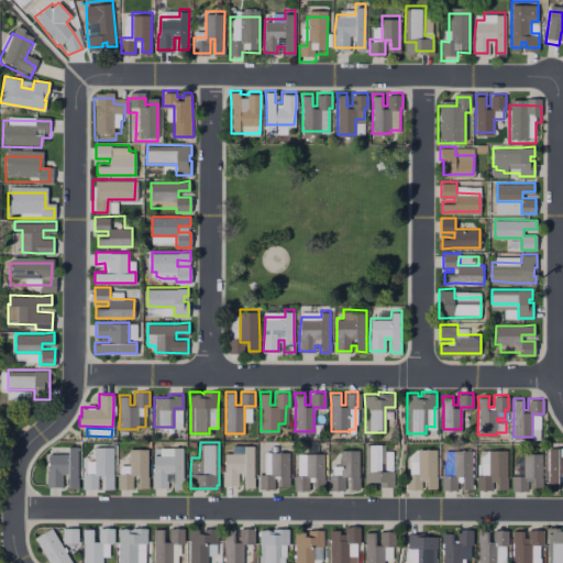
[(254,443),(254,476),(254,485),(244,485),(244,471),(239,471),(238,485),(223,485),(223,471),(225,452),(232,452),(233,443),(254,443)]
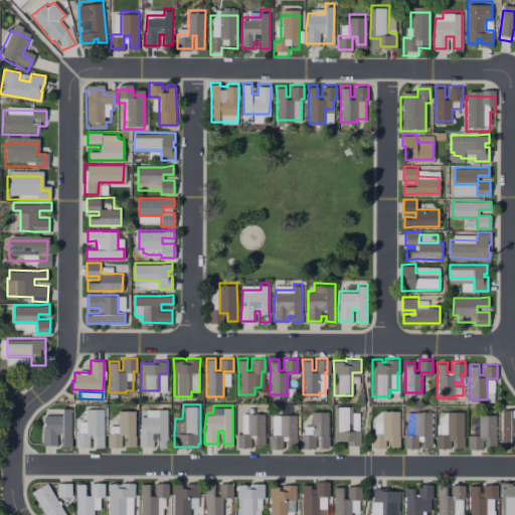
[(360,430),(360,445),(346,445),(346,439),(334,439),(334,405),(352,405),(352,430),(360,430)]
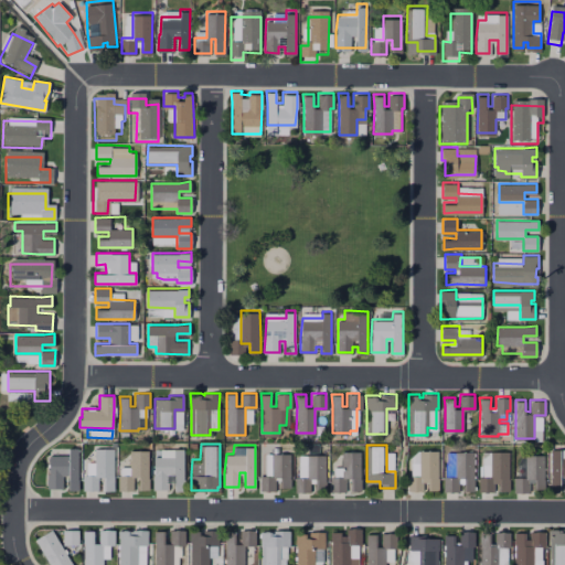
[(78,446),(77,489),(68,489),(68,475),(62,475),(62,488),(46,488),(46,472),(50,472),(50,454),(68,455),(68,446),(78,446)]
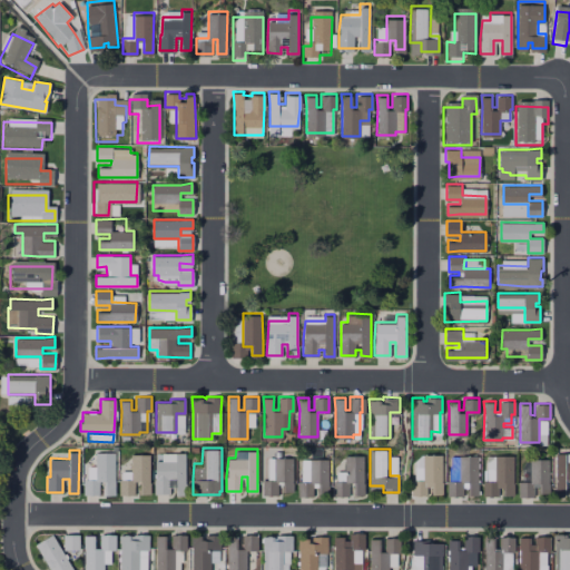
[(115,452),(114,480),(115,494),(105,493),(105,480),(99,480),(99,493),(84,493),(84,478),(96,479),(96,451),(115,452)]
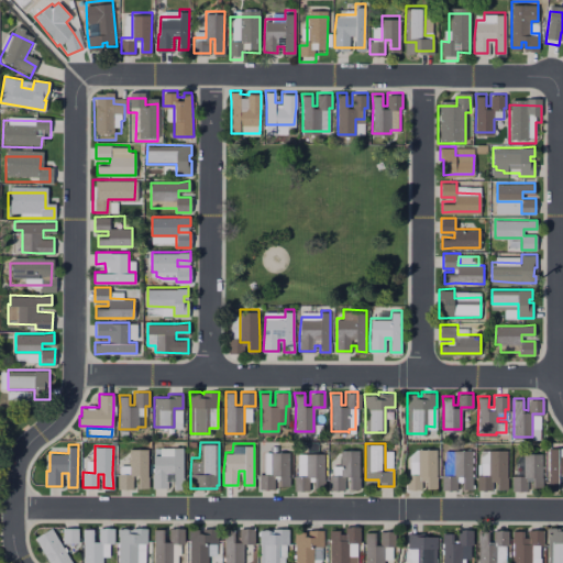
[(562,454),(562,470),(559,470),(559,487),(549,487),(549,445),(560,446),(560,454),(562,454)]
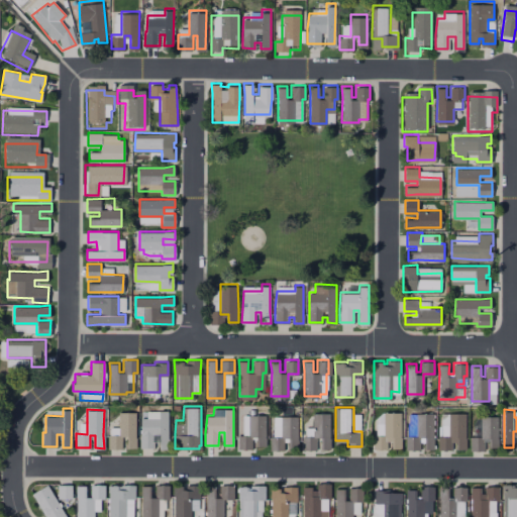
[(168,410),(168,419),(169,447),(160,447),(160,435),(151,435),(151,446),(139,446),(139,433),(141,417),(160,417),(160,410),(168,410)]
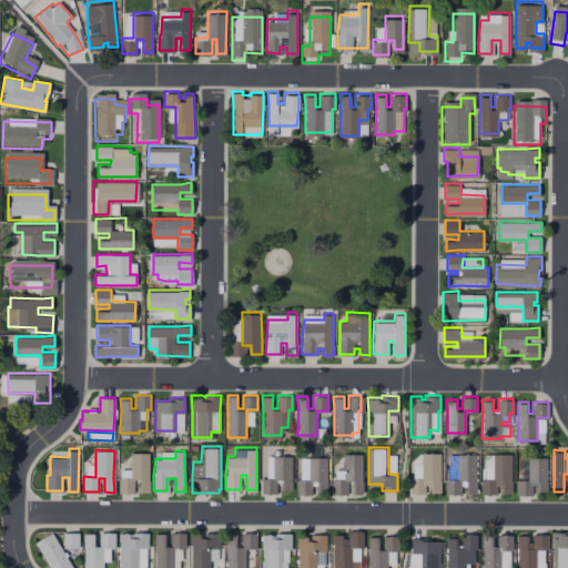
[(440,450),(440,479),(442,490),(430,490),(430,483),(425,483),(425,492),(409,492),(411,476),(422,476),(422,450),(440,450)]
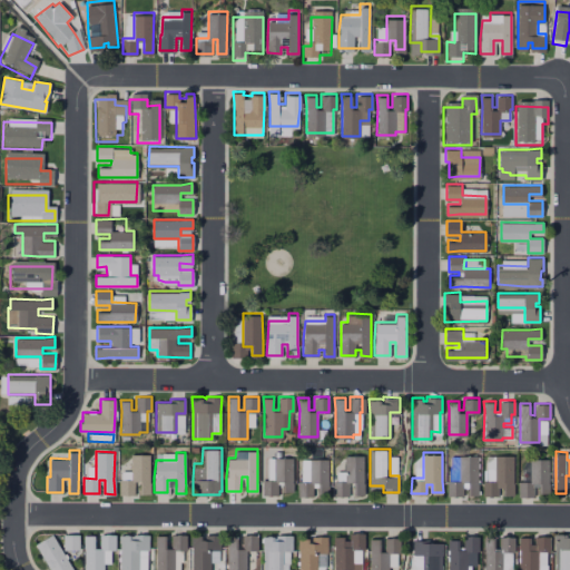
[(150,453),(149,480),(150,493),(140,493),(140,480),(135,480),(135,493),(119,493),(119,479),(131,479),(131,453),(150,453)]
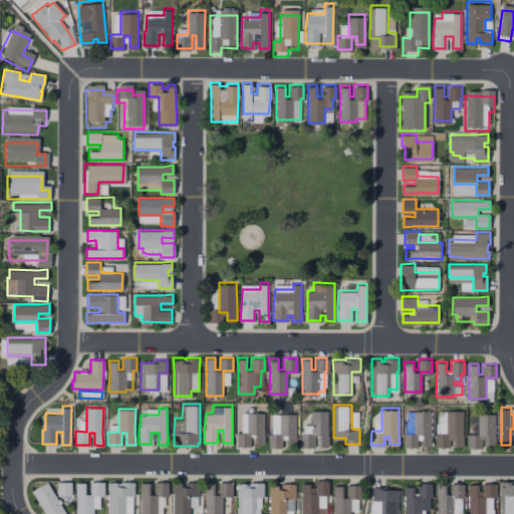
[(327,409),(327,434),(329,434),(328,445),(319,445),(319,433),(316,433),(314,433),(314,446),(301,446),(301,433),(310,433),(310,409),(316,409),(327,409)]
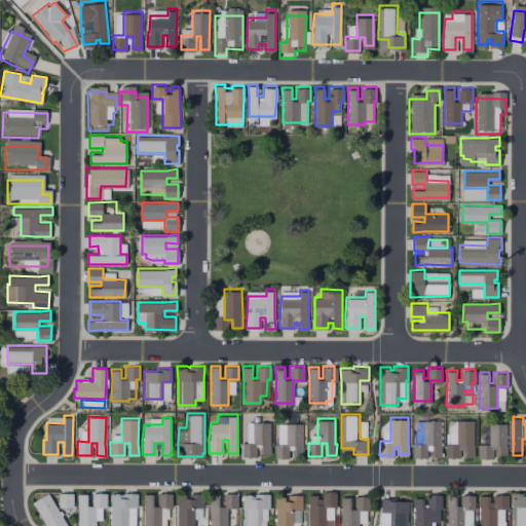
[(424,418),(441,418),(441,444),(442,455),(431,455),(431,443),(426,443),(426,455),(413,455),(413,442),(424,442),(424,418)]
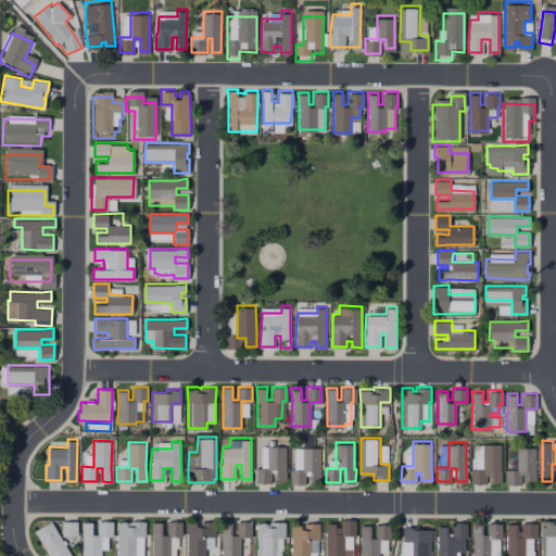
[(501,442),(501,469),(502,481),(491,481),(491,472),(485,472),(485,482),(471,482),(471,467),(482,467),(482,442),(501,442)]
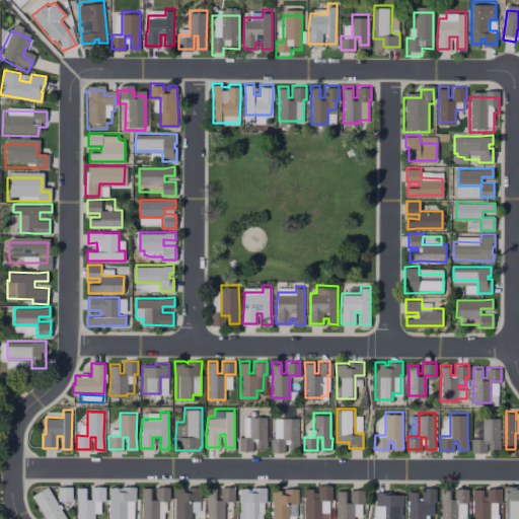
[(266,416),(266,438),(267,447),(256,447),(256,437),(252,437),(252,450),(239,450),(239,436),(249,436),(249,416),(266,416)]
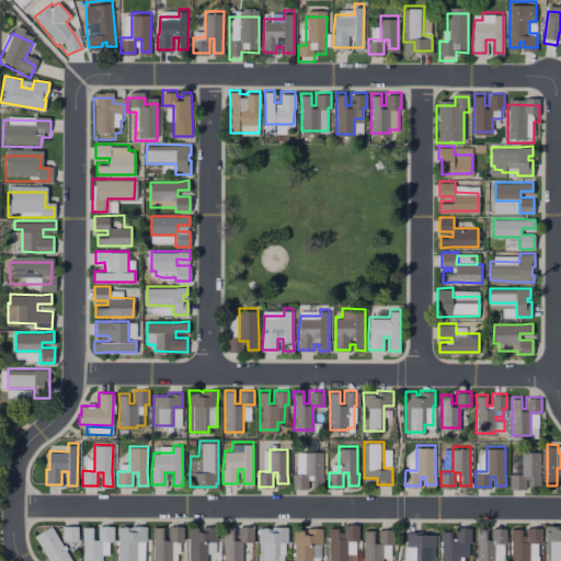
[(540,449),(540,481),(531,481),(531,477),(525,477),(525,487),(511,487),(511,472),(514,472),(514,459),(523,449),(540,449)]
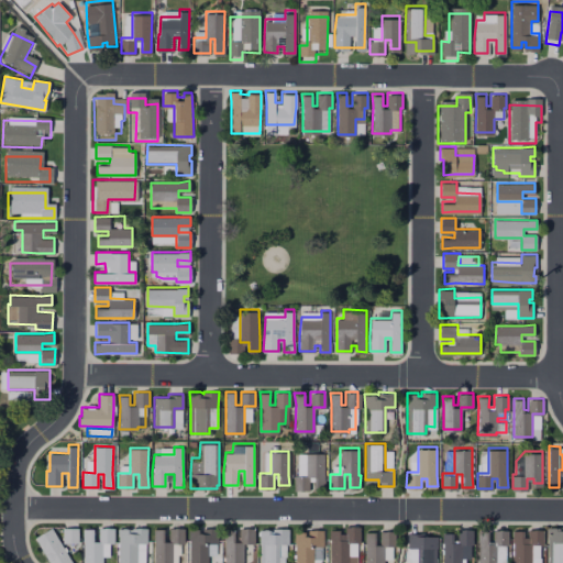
[(324,452),(324,475),(324,486),(313,486),(313,475),(309,475),(309,489),(294,489),(294,474),(305,474),(306,452),(324,452)]
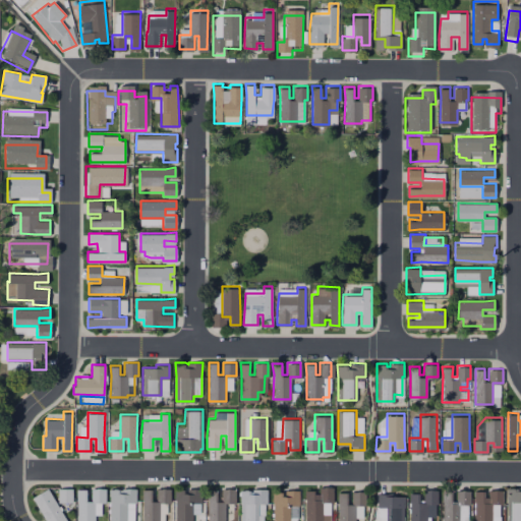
[(334,486),(334,502),(323,502),(323,513),(330,513),(330,520),(320,520),(305,520),(305,499),(304,487),(314,488),(314,493),(320,493),(320,485),(334,486)]
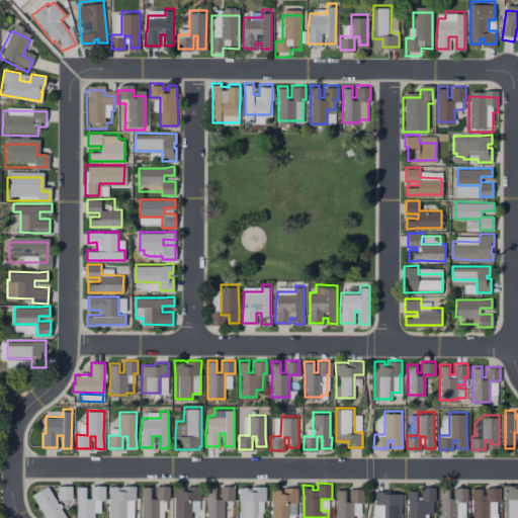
[(517,517),(505,517),(505,494),(504,484),(514,484),(517,484),(517,517)]
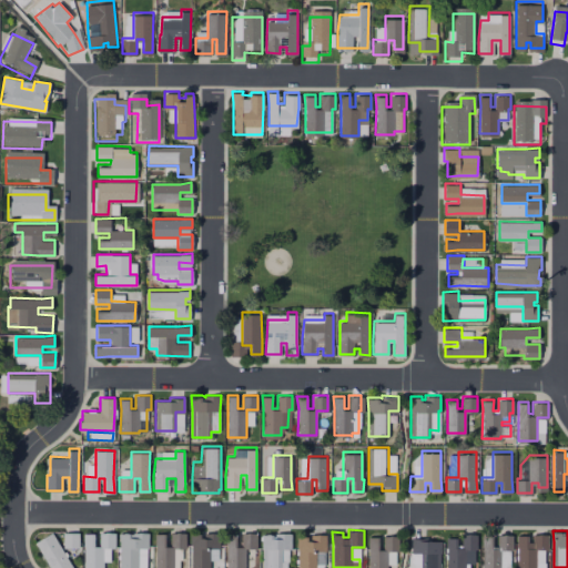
[(73,567),(50,567),(36,541),(52,531),(73,567)]
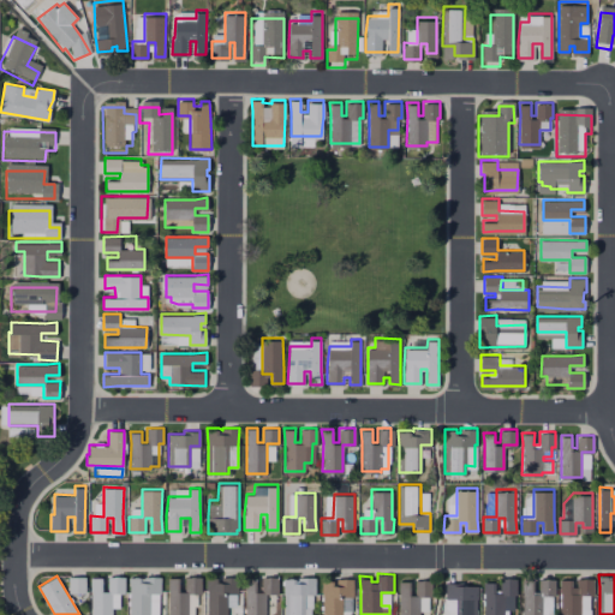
[(85,575),(85,592),(69,592),(69,575),(85,575)]
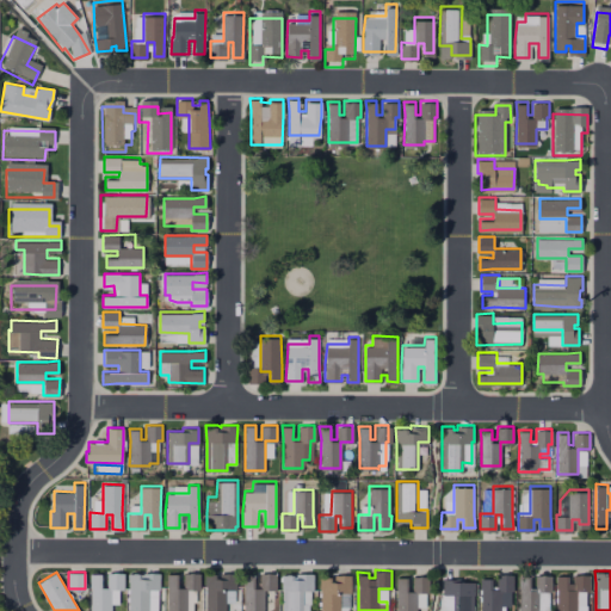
[(123,572),(123,588),(111,588),(111,610),(91,610),(91,586),(90,573),(103,573),(103,586),(107,586),(107,572),(123,572)]
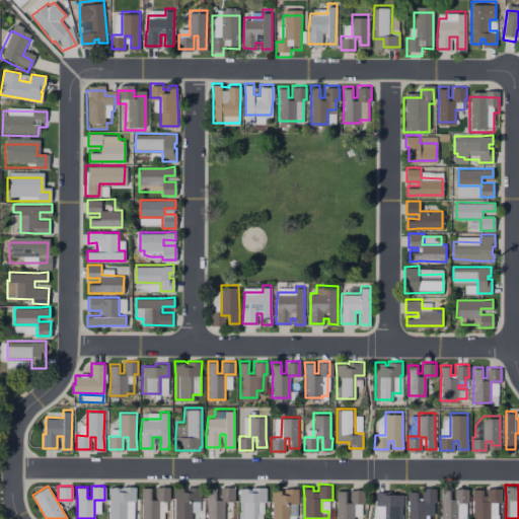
[(136,486),(136,500),(127,500),(126,518),(109,518),(109,500),(109,494),(108,486),(119,486),(119,490),(122,490),(122,486),(136,486)]
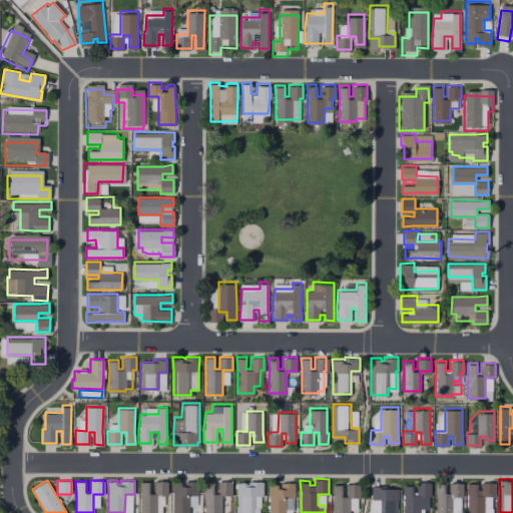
[(181,484),(184,484),(184,481),(198,481),(198,494),(189,494),(189,512),(172,512),(172,492),(172,480),(181,480),(181,484)]
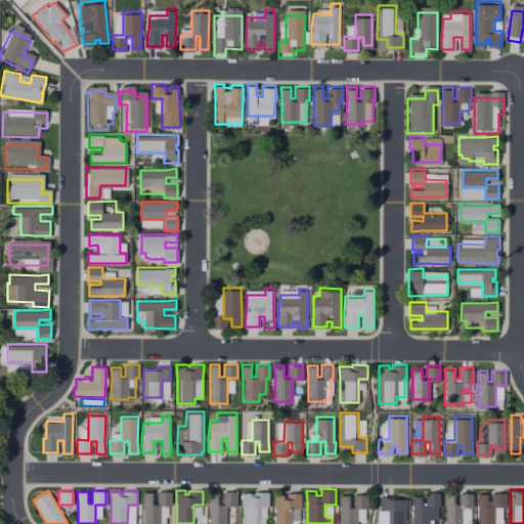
[(172,491),(172,505),(161,505),(161,523),(143,523),(143,503),(143,491),(154,491),(154,503),(158,503),(158,491),(172,491)]
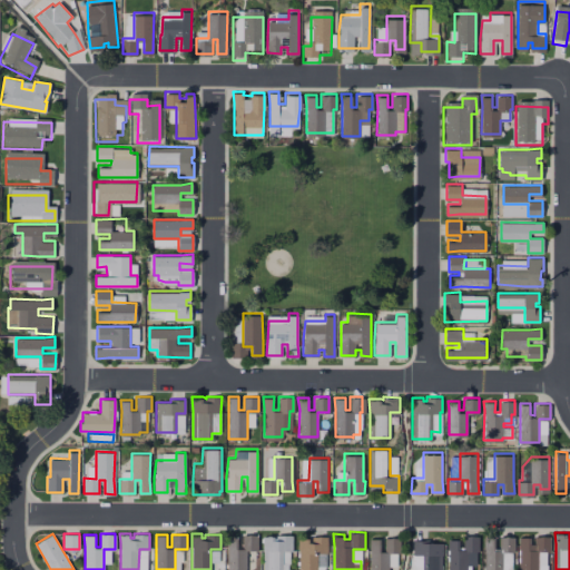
[(257,534),(257,551),(254,551),(254,564),(246,564),(246,569),(227,569),(228,547),(227,534),(237,534),(237,548),(243,548),(243,534),(257,534)]
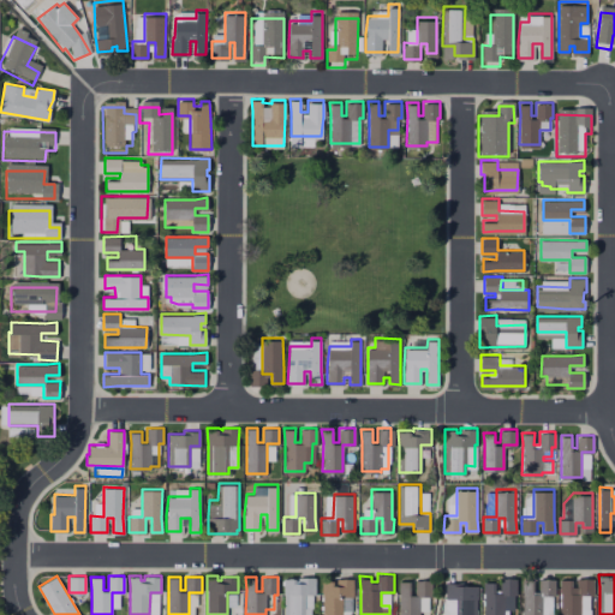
[(315,577),(315,593),(306,593),(305,608),(310,608),(310,614),(285,614),(285,593),(284,577),(294,577),(293,580),(298,580),(298,577),(315,577)]
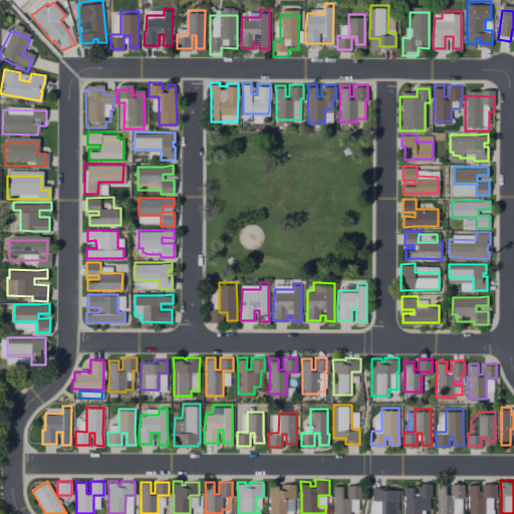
[(432,482),(432,496),(430,496),(430,508),(421,508),(421,513),(404,513),(405,494),(404,485),(415,485),(415,494),(418,494),(418,482),(432,482)]
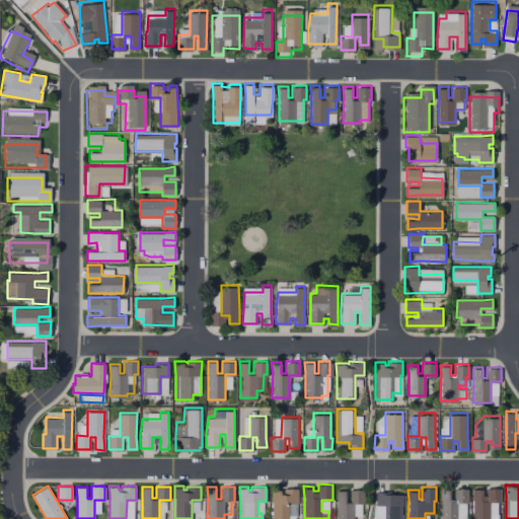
[(501,487),(501,501),(490,501),(490,513),(498,513),(498,518),(472,518),(473,499),(472,488),(483,488),(483,494),(487,494),(487,487),(501,487)]
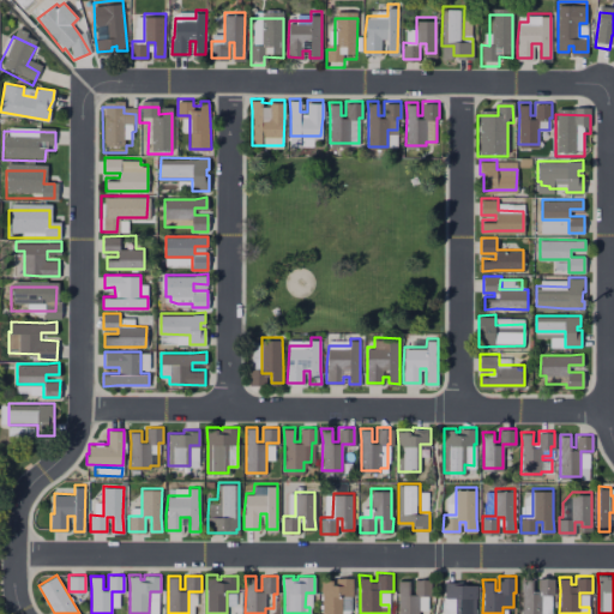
[(353,577),(351,595),(342,595),(342,613),(321,613),(321,591),(320,578),(332,578),(332,582),(336,582),(336,577),(353,577)]
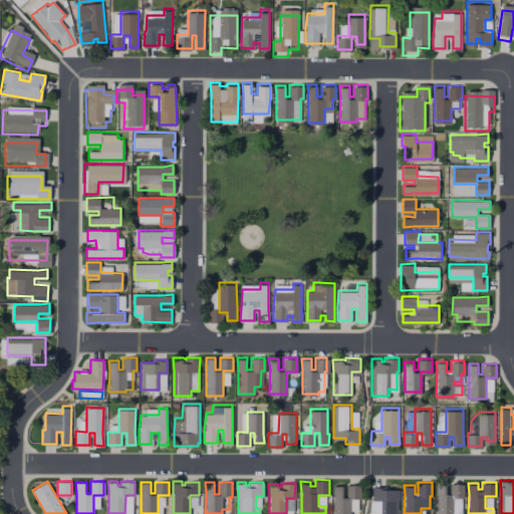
[(360,483),(360,497),(350,497),(350,513),(333,513),(333,496),(332,484),(342,484),(342,496),(347,496),(347,483),(360,483)]
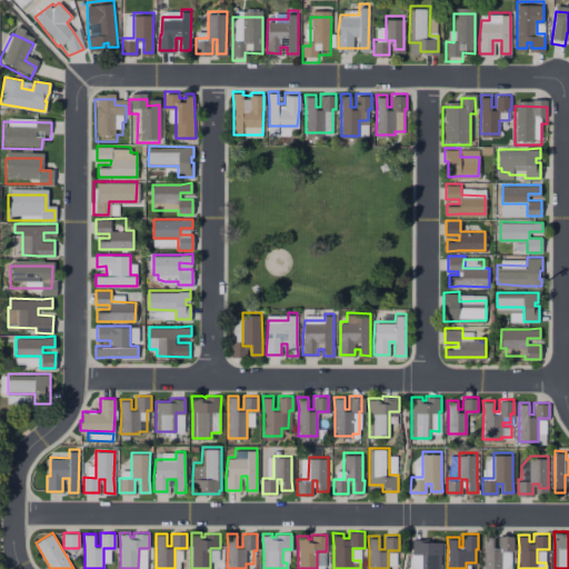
[(513,535),(513,549),(502,549),(501,568),(483,568),(483,547),(482,535),(495,535),(495,545),(499,546),(499,535),(513,535)]
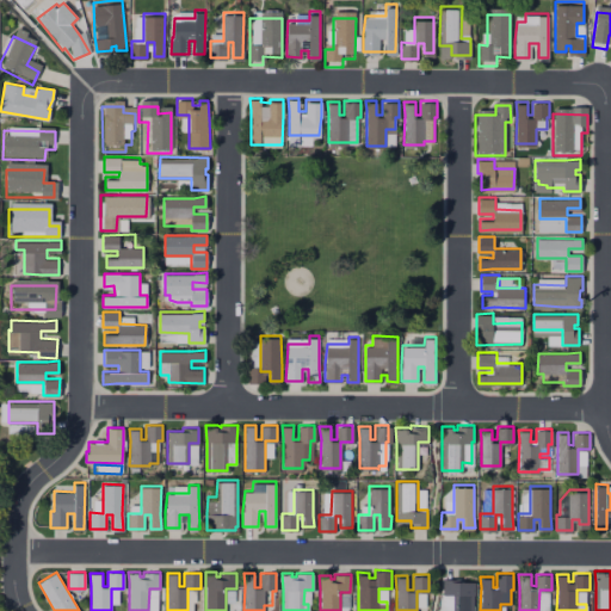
[(475,580),(474,610),(451,610),(451,593),(443,593),(443,576),(456,576),(456,580),(475,580)]
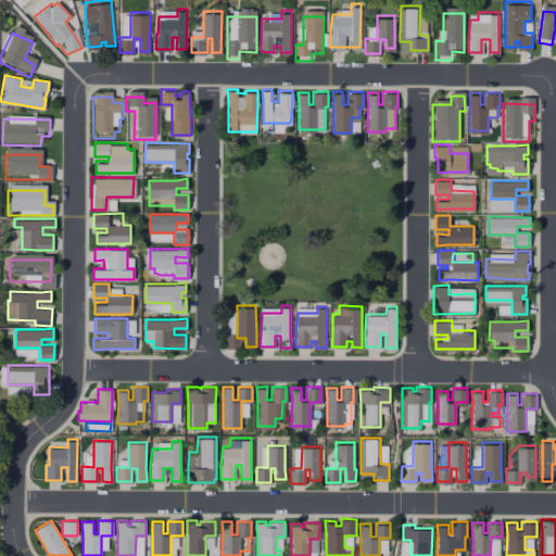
All buildings are outlined.
